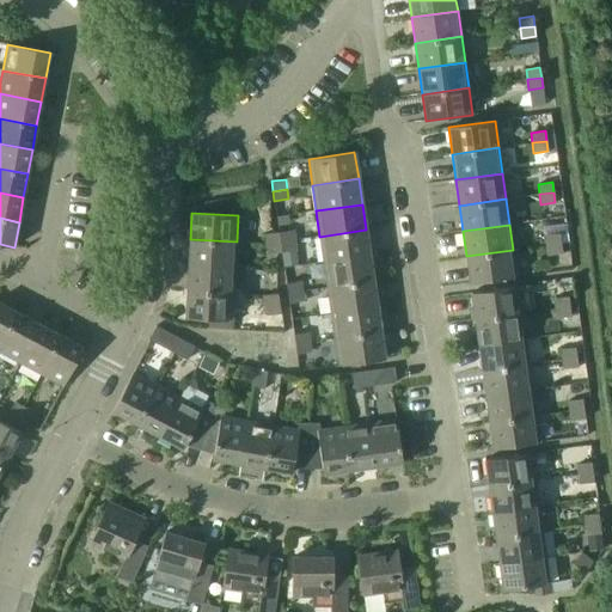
[(319,237),(324,262),(369,255),(366,230),(319,237)]
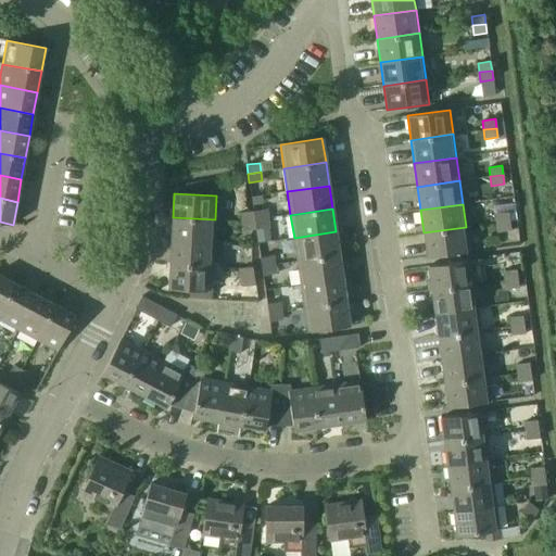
[(253,211),(254,220),(267,218),(266,210),(253,211)]
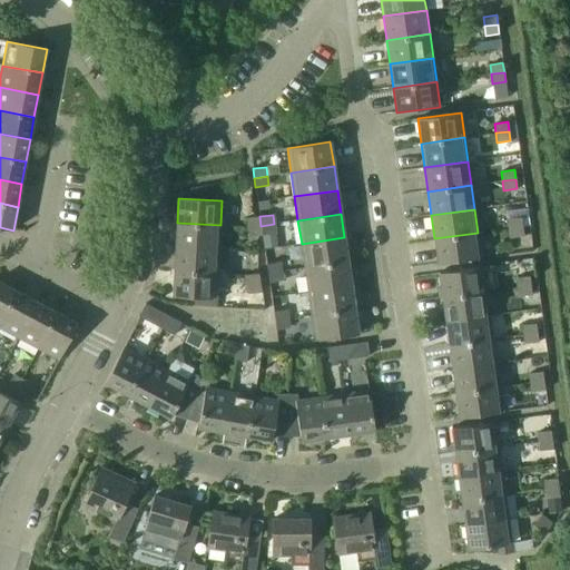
[(247,218),(248,227),(261,226),(259,216),(247,218)]
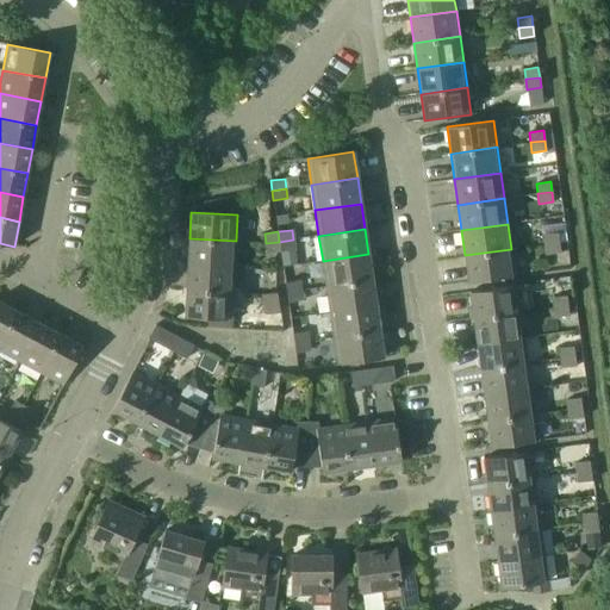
[(543,235),(545,244),(559,242),(558,232),(543,235)]
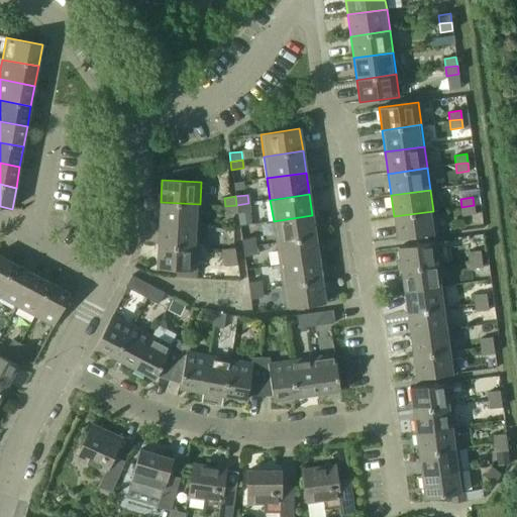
[(160,224),(198,226),(200,204),(161,202),(160,224)]
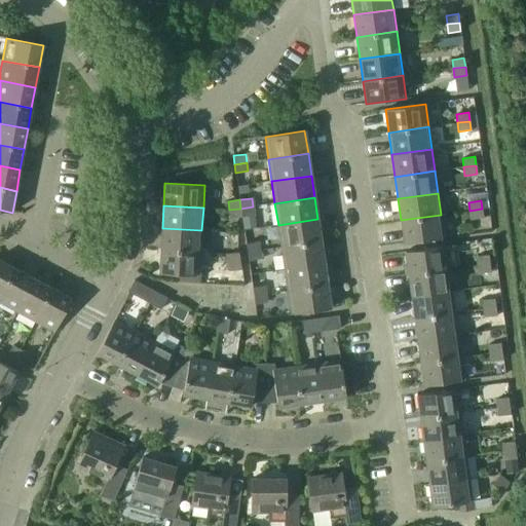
[(240,209),(241,217),(254,215),(253,207),(240,209)]
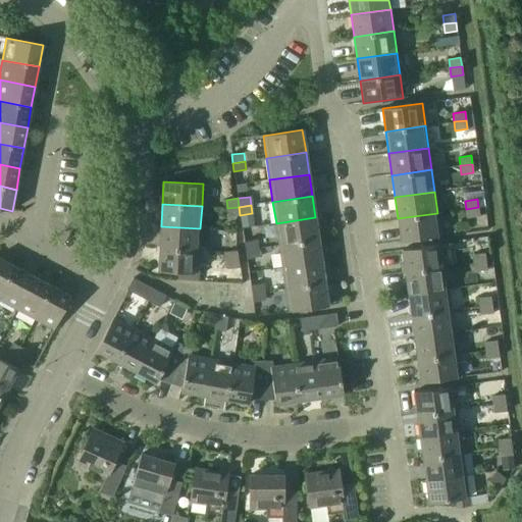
[(227,208),(228,217),(240,215),(239,207),(227,208)]
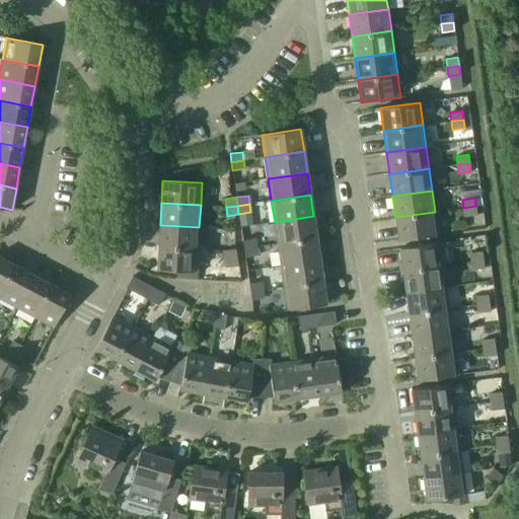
[(463,208),(464,216),(476,215),(475,206),(463,208)]
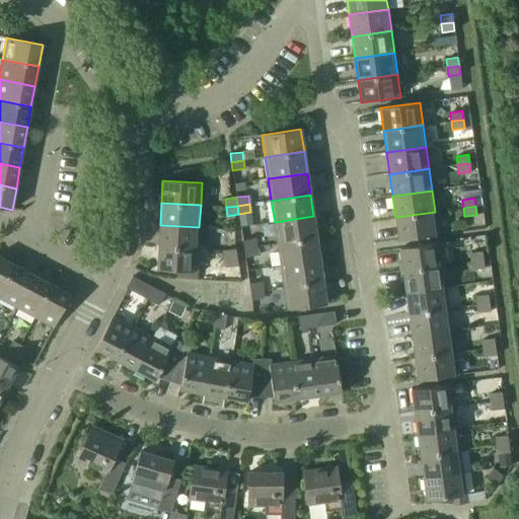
[(395,217),(398,240),(438,235),(435,212),(395,217)]
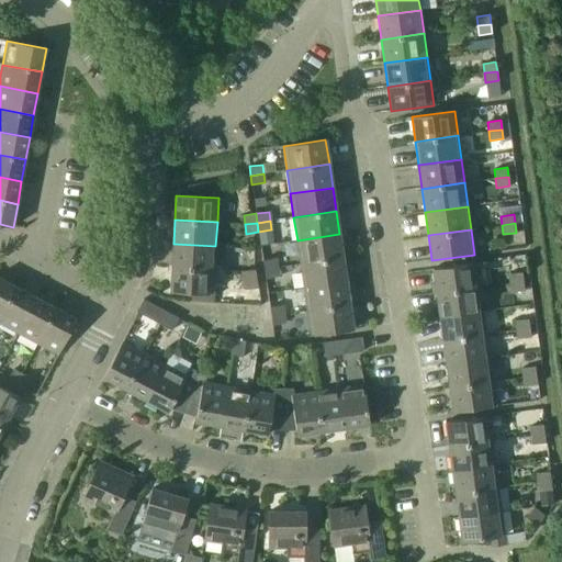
[(298,240),(301,263),(343,258),(339,234),(298,240)]
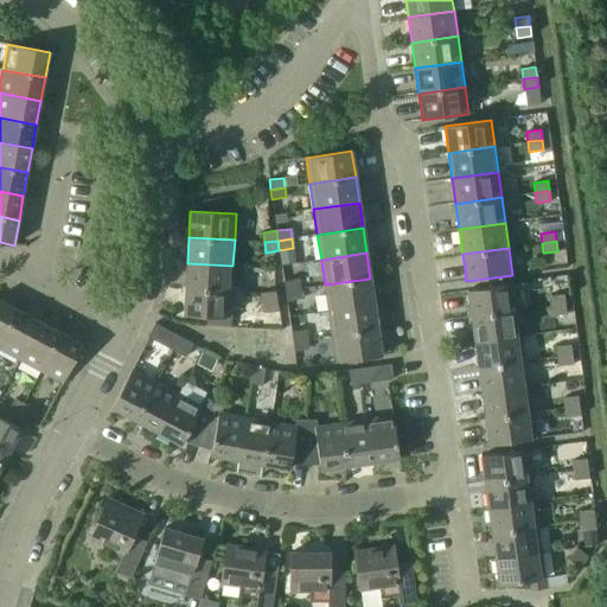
[(185,288),(231,292),(232,266),(187,263),(185,288)]
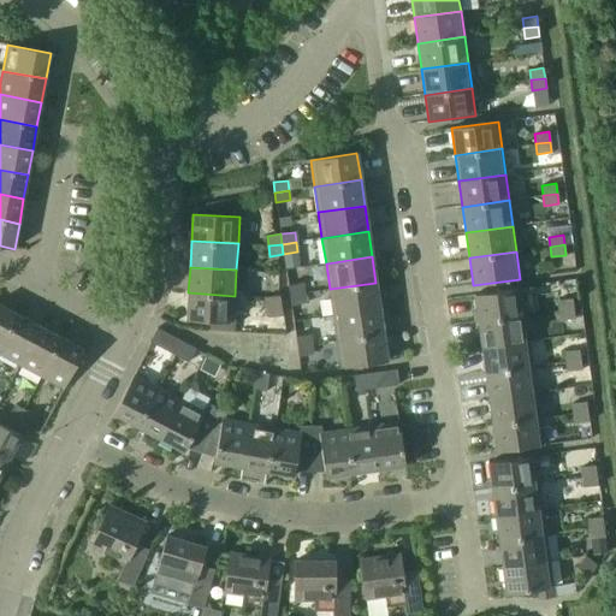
[(288,285),(289,295),(303,294),(302,283),(288,285)]
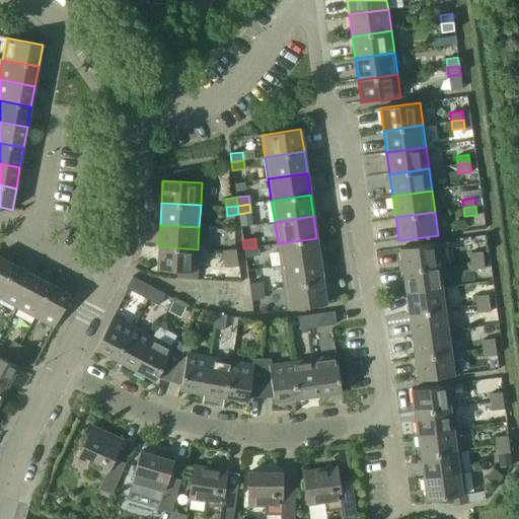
[(278,243),(281,266),(319,260),(316,238),(278,243)]
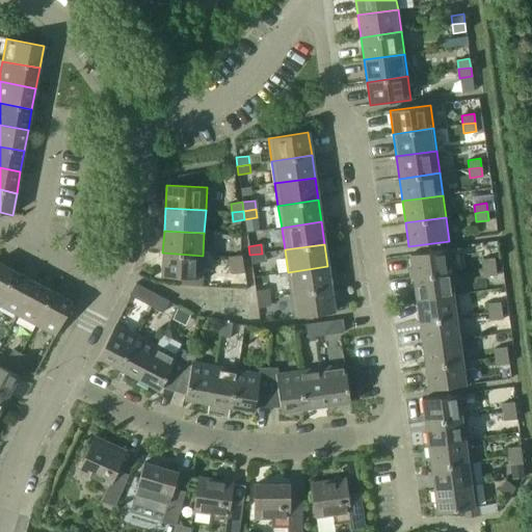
[(409,255),(413,277),(453,272),(450,248),(409,255)]
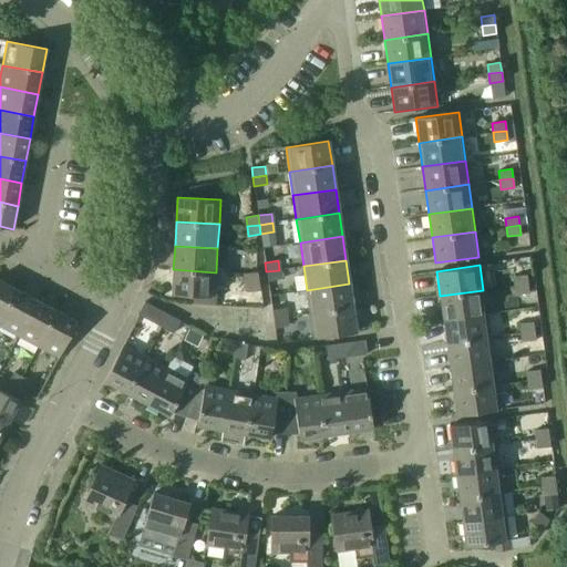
[(172,295),(215,297),(216,272),(173,269),(172,295)]
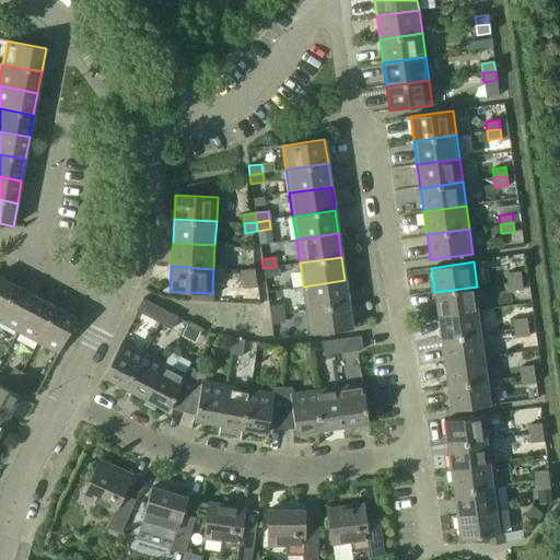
[(263,268),(265,278),(277,276),(276,267),(263,268)]
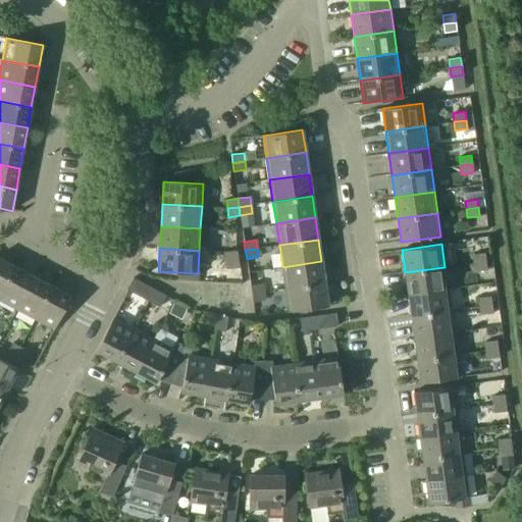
[(224,252),(226,261),(239,259),(237,251),(224,252)]
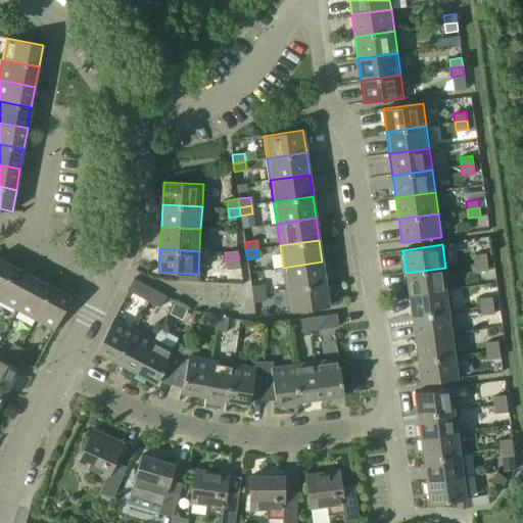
[(473,255),(474,264),(486,262),(485,253),(473,255)]
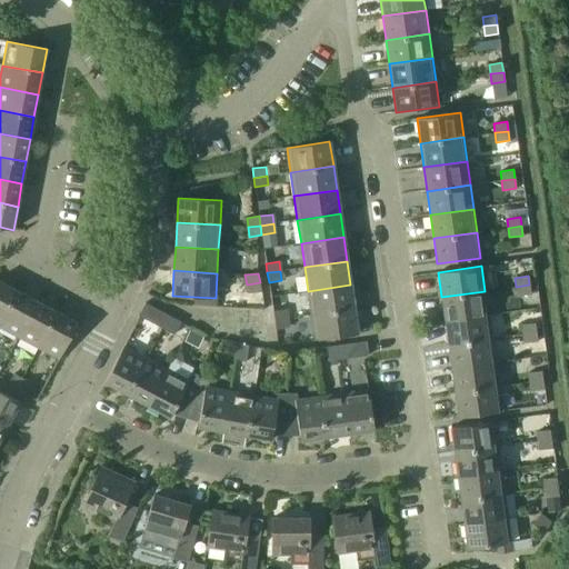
[(0,321),(17,291),(0,281),(0,321)]
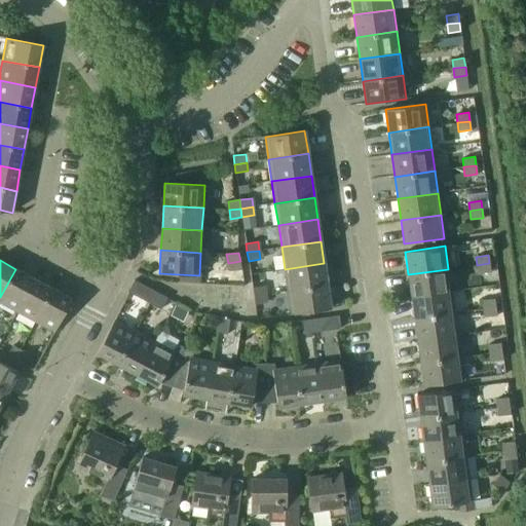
[(228,263),(229,271),(241,269),(240,261),(228,263)]
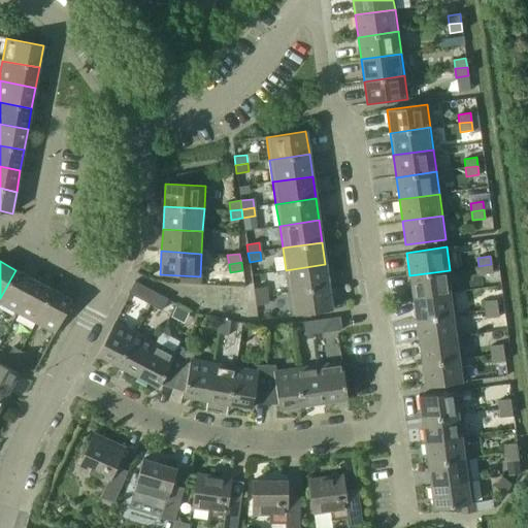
[(286,270),(289,292),(328,287),(325,264),(286,270)]
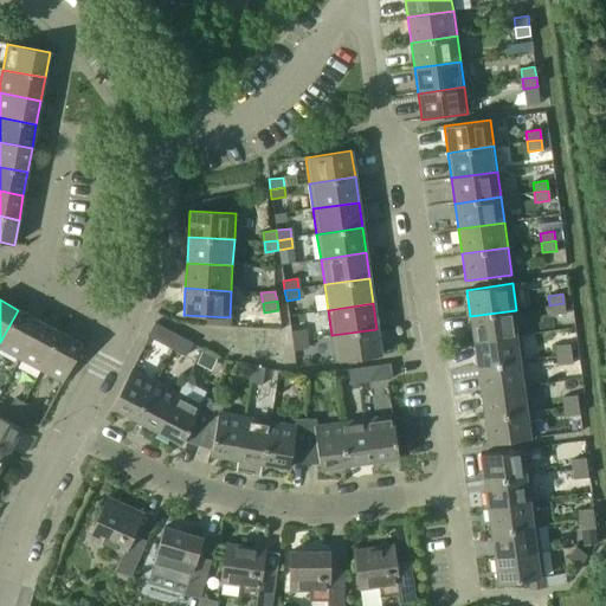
[(549,305),(552,315),(566,314),(563,303),(549,305)]
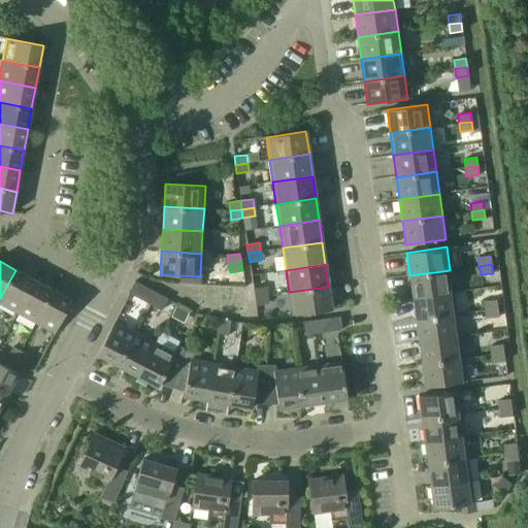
[(0,298),(0,304),(17,312),(34,279),(15,270),(0,298)]
